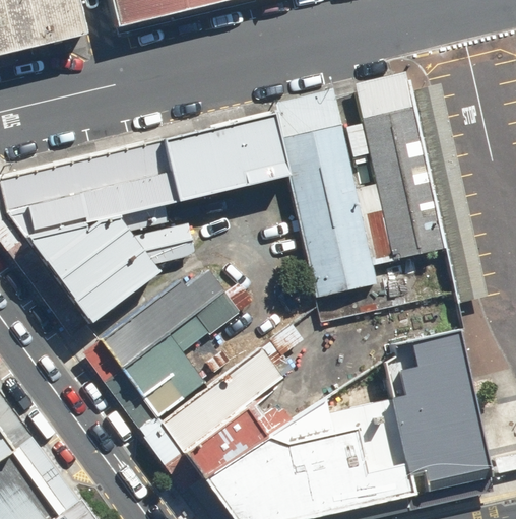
[(0,0),(0,54),(85,35),(76,0),(0,0)]
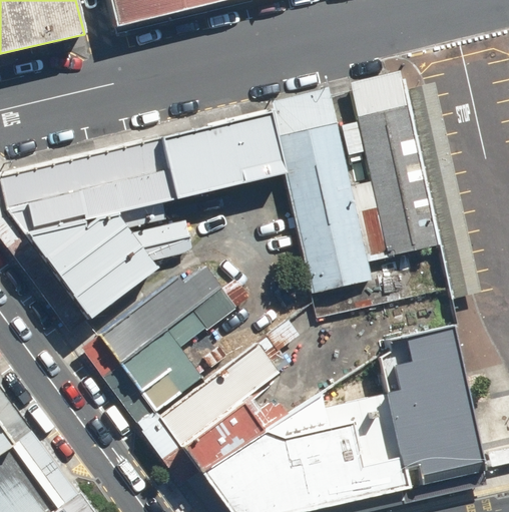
[(105,0),(112,27),(231,0),(105,0)]
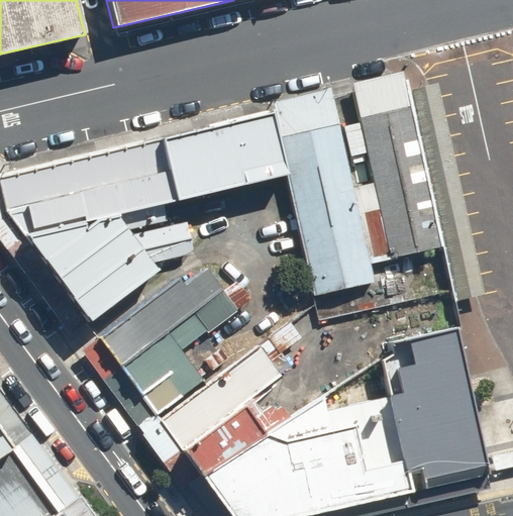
[(403,75),(354,85),(393,256),(441,245),(403,75)]
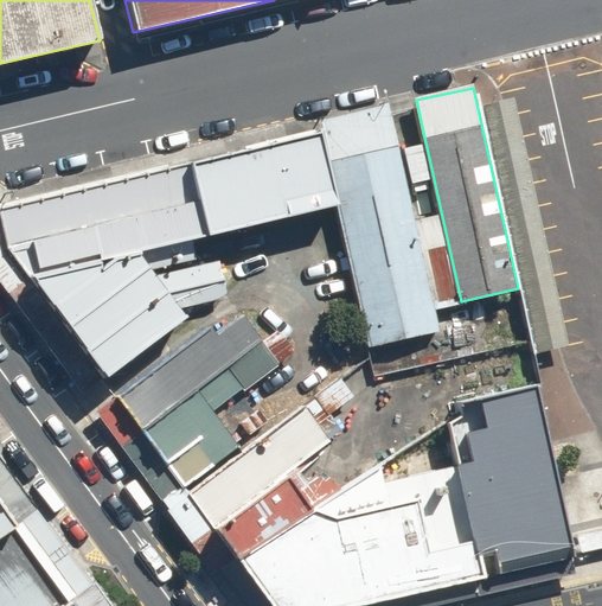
[(444,329),(395,108),(320,125),(321,132),(338,205),(370,345),(444,329)]
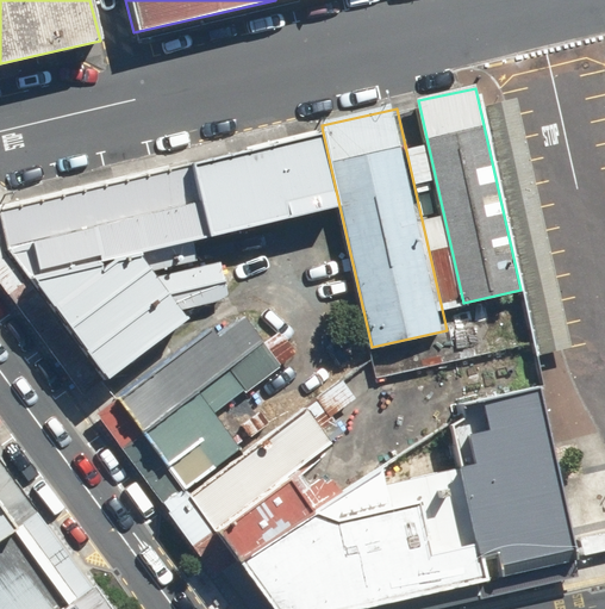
[(0,247),(5,254),(24,283),(133,256),(340,206),(323,132),(0,207),(0,247)]
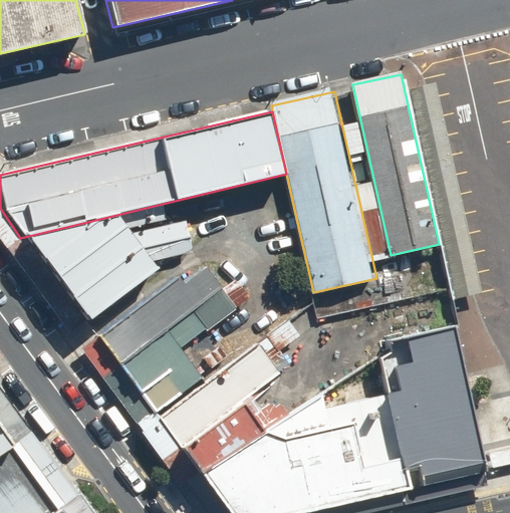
[(20,238),(86,321),(156,268),(116,220),(112,216),(20,238)]
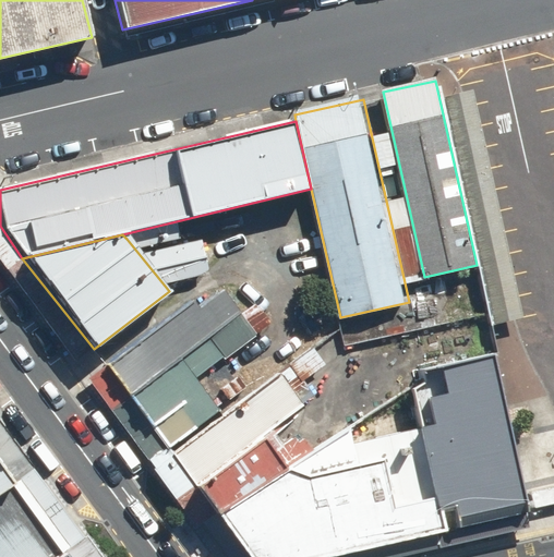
[(108,366),(131,396),(242,312),(247,310),(230,288),(203,307),(197,300),(108,366)]
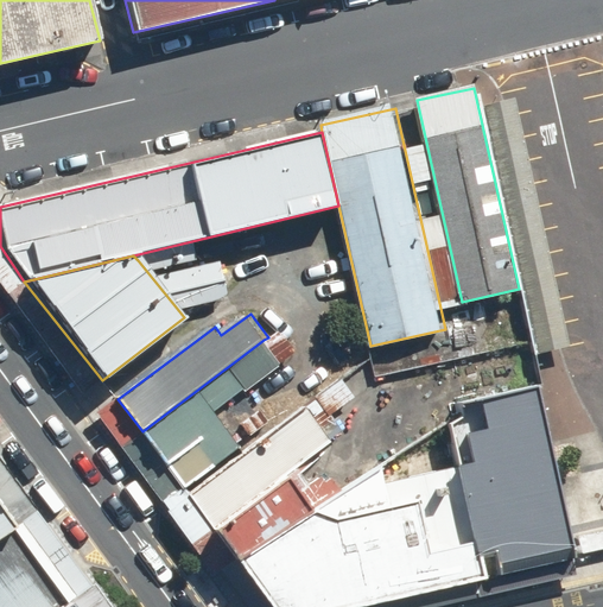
[(264,340),(143,431),(186,488),(245,444),(219,411),(283,364),(264,340)]
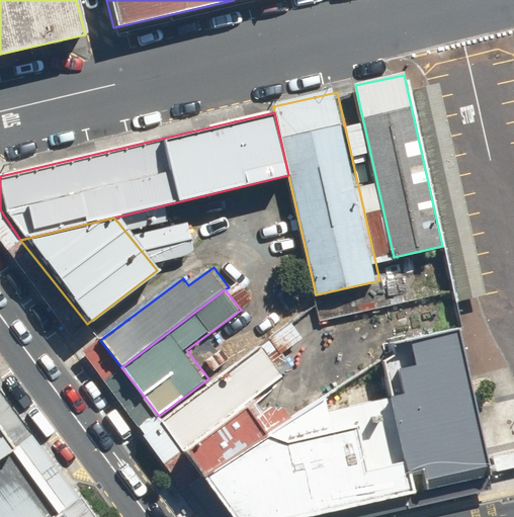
[(484,475),(450,328),(404,338),(411,365),(391,369),(396,392),(387,394),(402,459),(409,491),(484,475)]
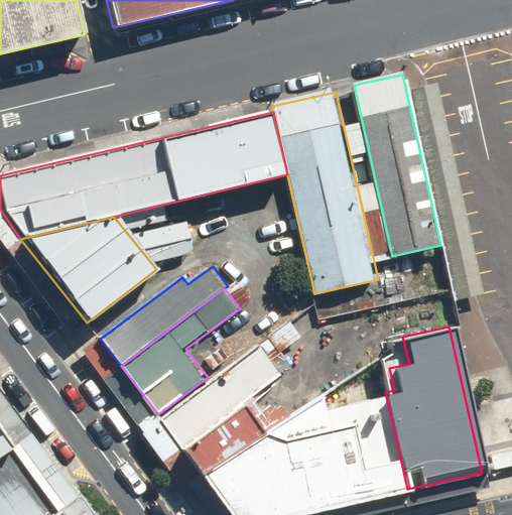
[(258,346),(159,419),(181,448),(239,406),(280,375),(258,346)]
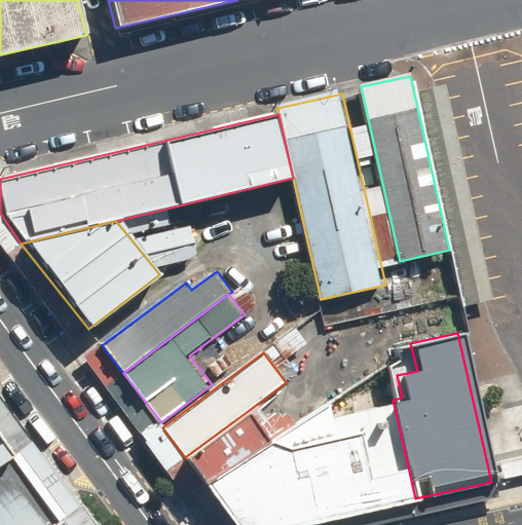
[(244,414),(185,457),(206,483),(267,444),(244,414)]
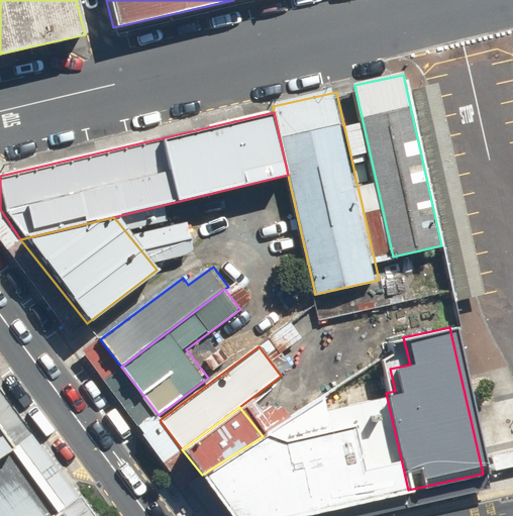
[(294,515),(408,490),(401,458),(365,472),(355,425),(283,439),(266,434),(263,436),(202,475),(230,515),(294,515)]
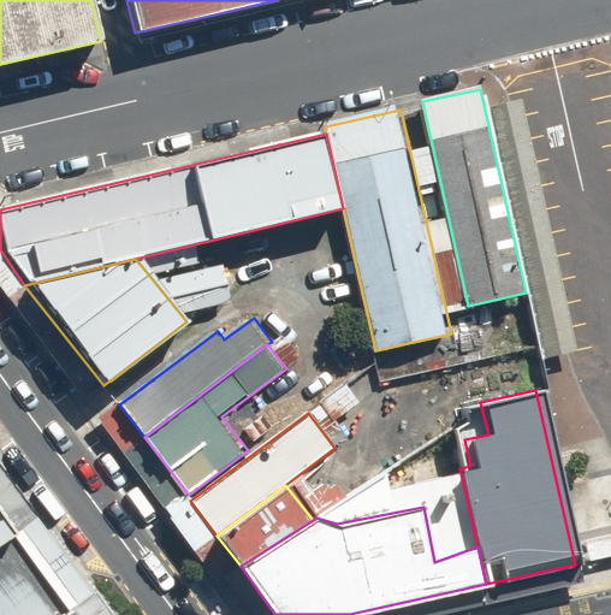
[(0,547),(17,534),(0,510),(0,547)]
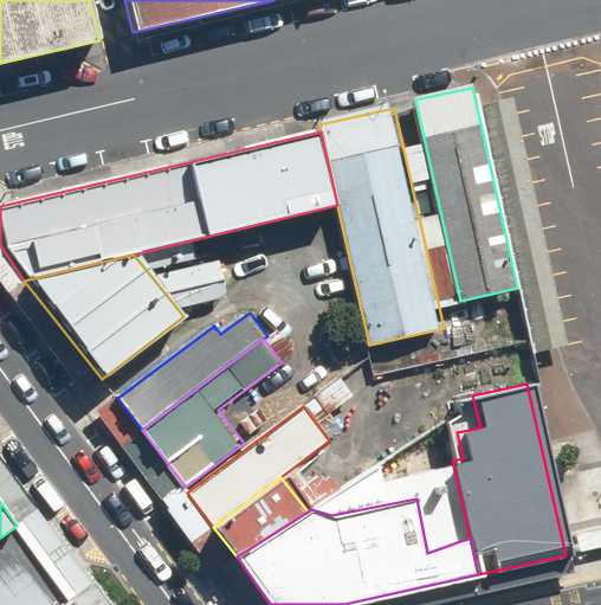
[(0,604),(73,604),(75,604),(17,526),(0,538),(0,604)]
